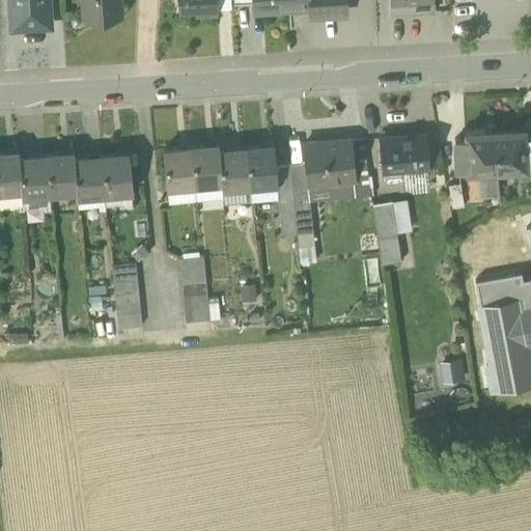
[(9,0),(12,27),(49,25),(47,0),(9,0)]
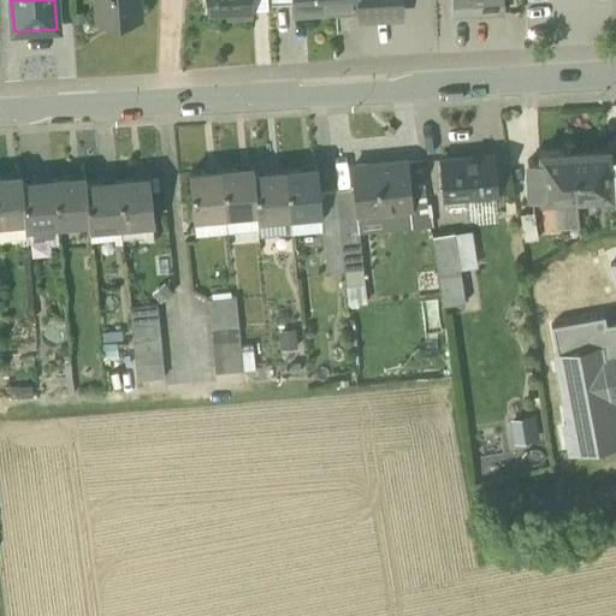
[(93,0),(95,22),(140,19),(138,0),(93,0)]
